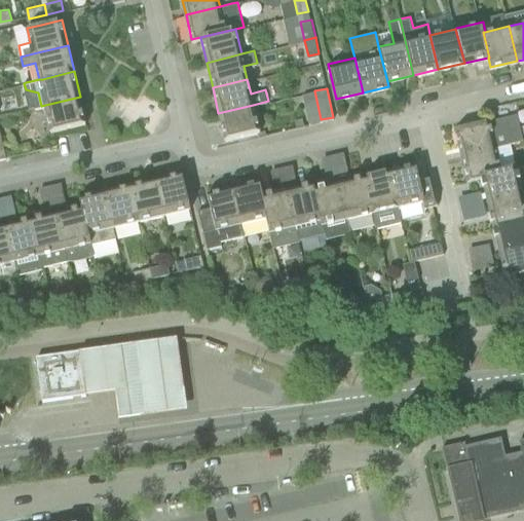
[(321,119),(314,90),(302,94),(308,122),(321,119)]
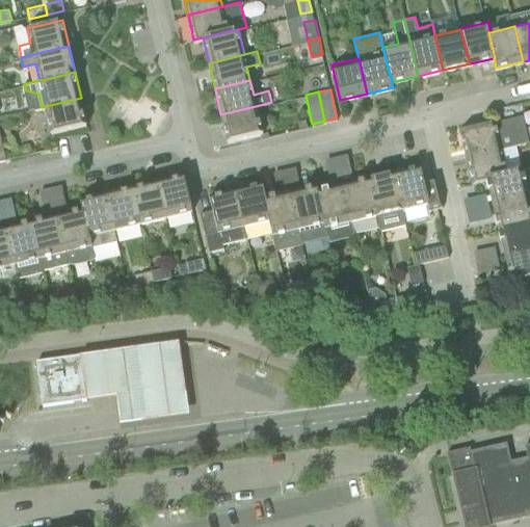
[(81,98),(46,106),(52,132),(87,124),(81,98)]
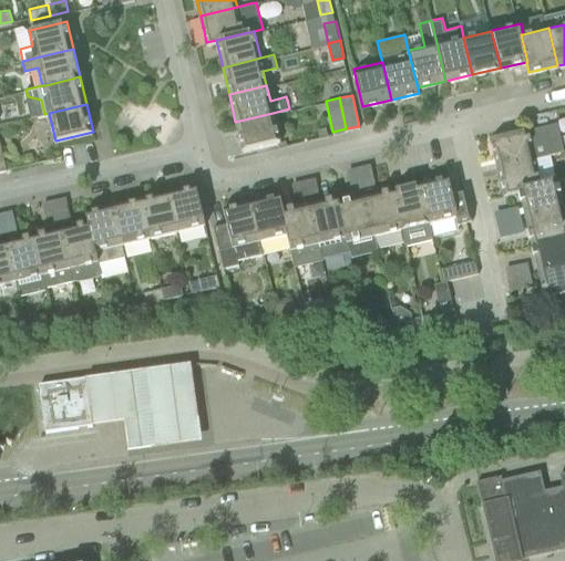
[(273,113),(235,122),(243,149),(280,141),(273,113)]
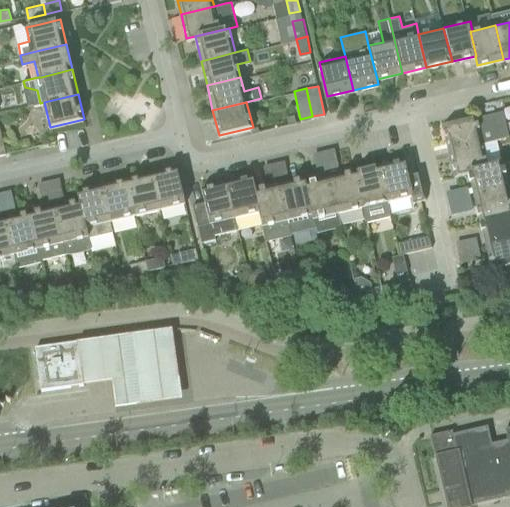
[(476,116),(443,124),(449,149),(497,138),(507,135),(505,126),(500,124),(499,116),(498,111),(476,116)]
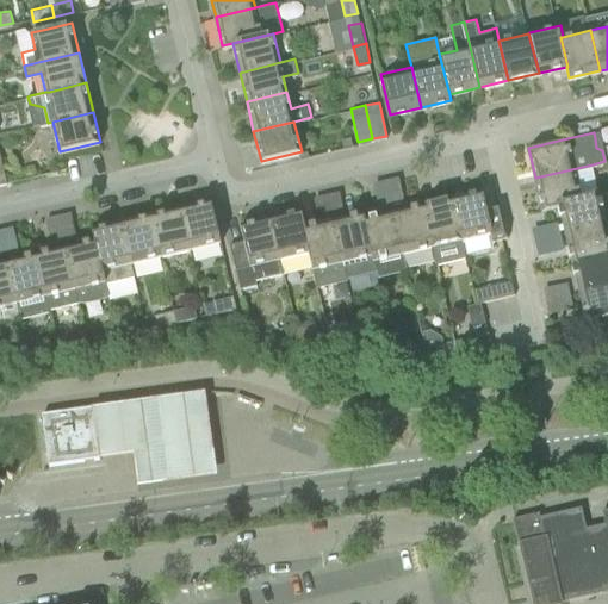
[(593,164),(535,178),(543,207),(560,204),(600,194),(599,193),(597,187),(593,166),(593,164)]
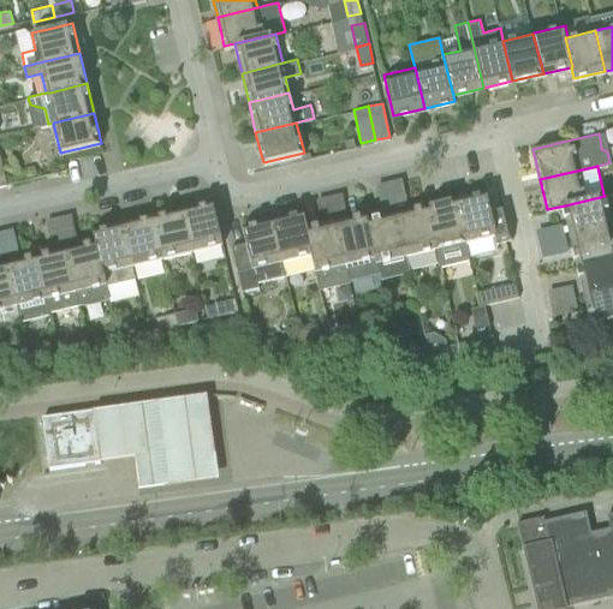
[(487,192),(457,199),(465,237),(466,240),(469,255),(498,248),(497,240),(506,239),(512,237),(513,237),(505,203),(504,203),(491,207),(488,192),(487,192)]
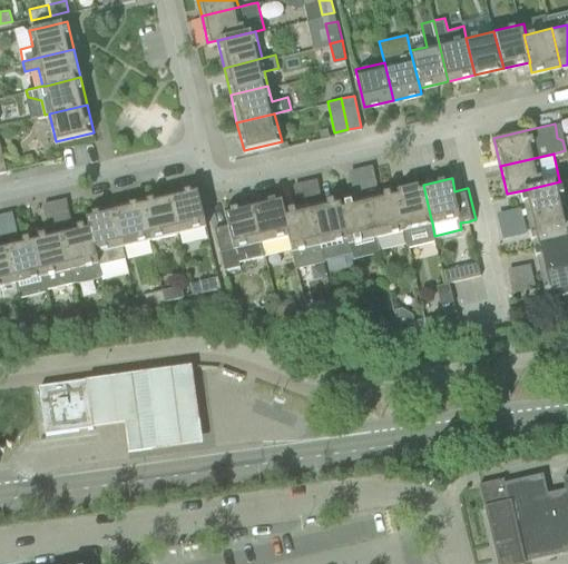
[(567,179),(524,190),(530,218),(567,209),(567,179)]
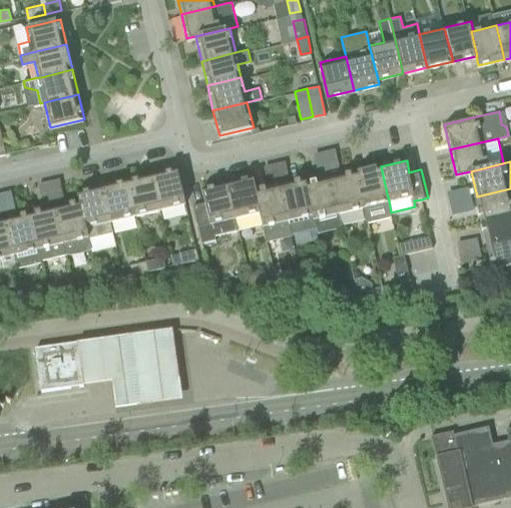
[(381,166),(356,172),(364,206),(367,220),(392,214),(391,212),(389,200),(388,197),(381,166)]
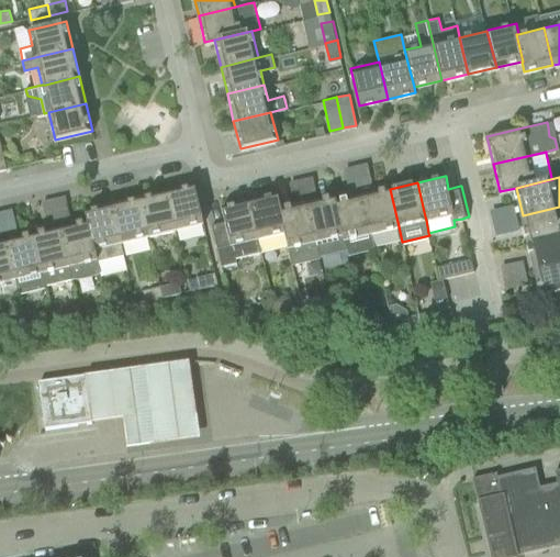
[(194,186),(167,192),(176,229),(203,222),(194,186)]
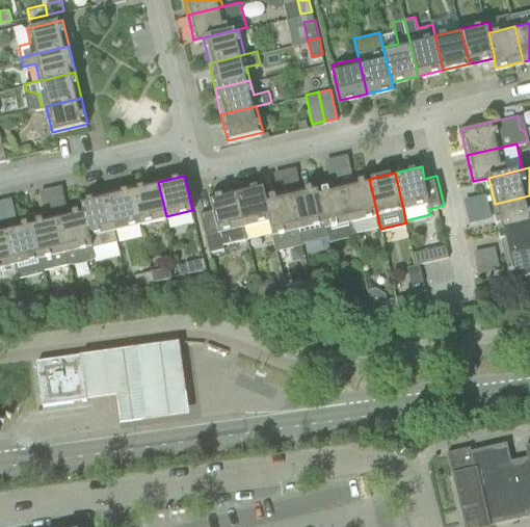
[(369,179),(343,185),(351,220),(377,214),(369,179)]
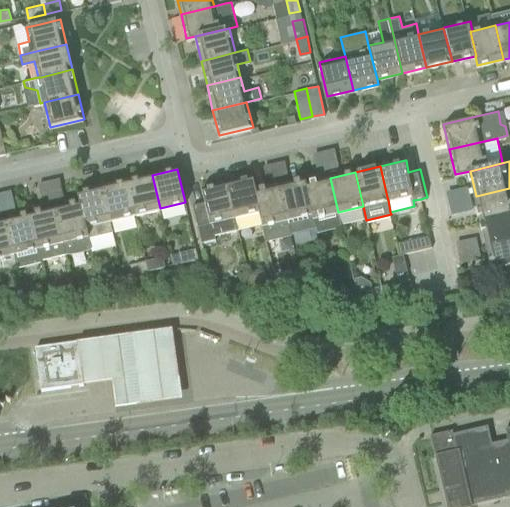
[(152,175),(127,180),(135,214),(160,208),(152,175)]
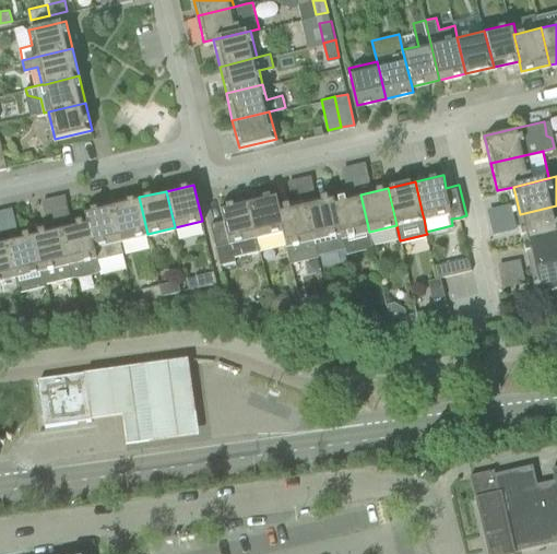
[(275,193),(248,200),(256,234),(257,237),(275,233),(282,231),(284,231),(285,231),(280,208),(281,208),(277,192),(275,193)]
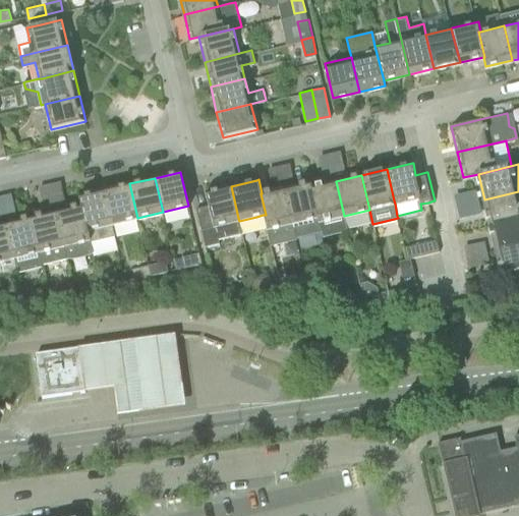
[(309,182),(284,188),(293,223),(295,235),(322,229),(320,221),(311,186),(310,181),(309,182)]
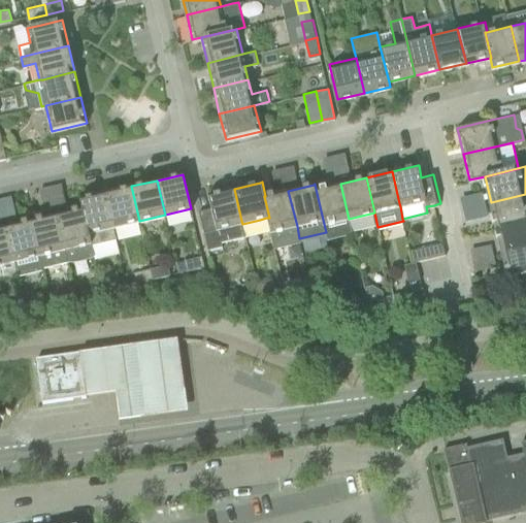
[(321,188),(316,189),(324,224),(349,219),(340,184),(321,188)]
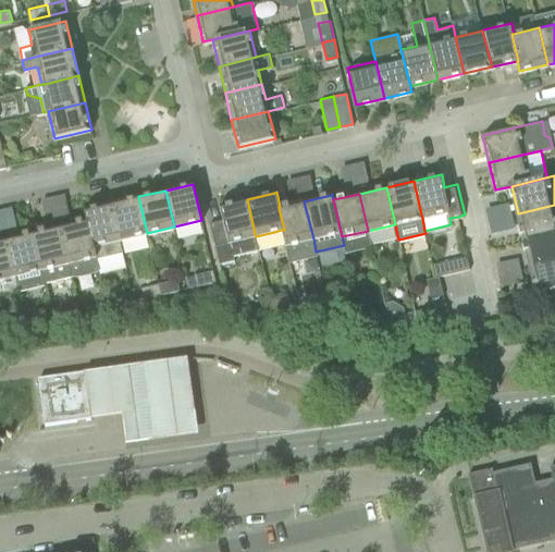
[(138,196),(112,203),(121,240),(147,233),(138,196)]
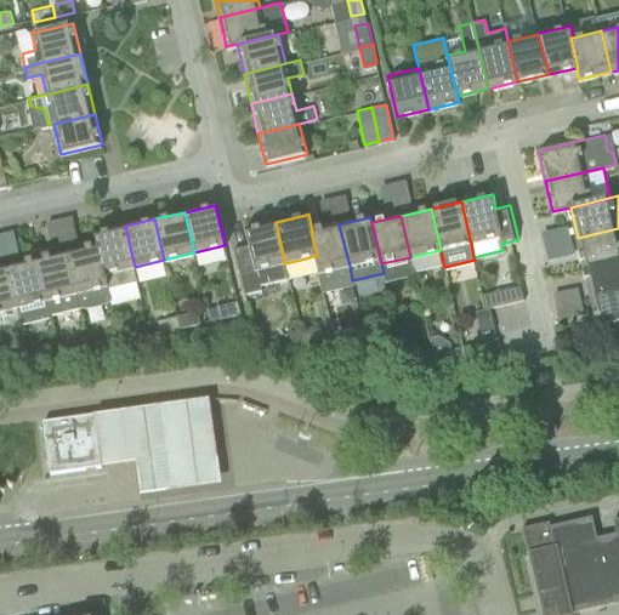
[(248,244),(234,246),(245,292),(261,289),(262,288),(261,283),(288,277),(285,263),(284,260),(276,222),(245,229),(249,244),(248,244)]
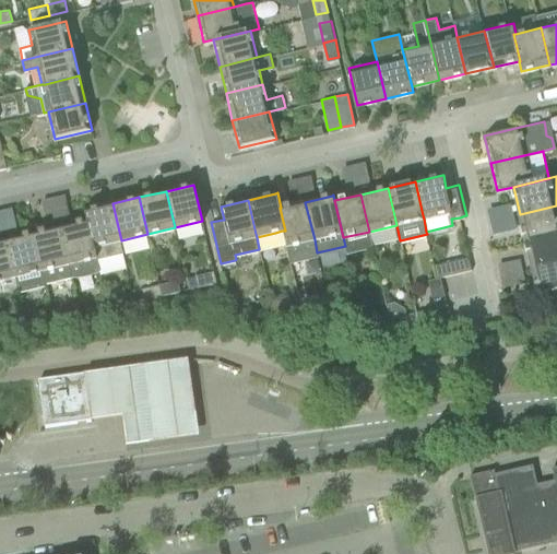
[(281,208),(280,208),(285,231),(284,231),(287,246),(291,260),(318,254),(317,252),(315,239),(305,202),(287,205),(281,208)]
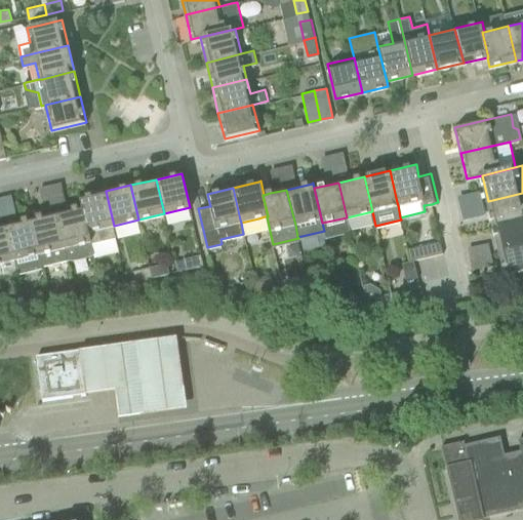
[(106,191),(81,197),(83,206),(90,242),(116,237),(114,226),(106,191)]
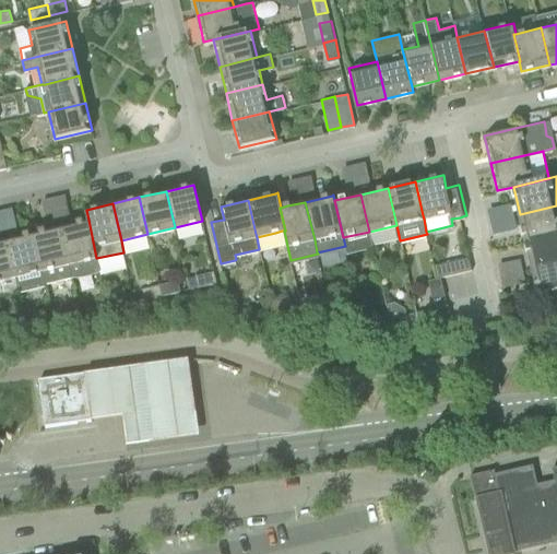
[(509,204),(487,209),(490,228),(513,224),(509,204)]
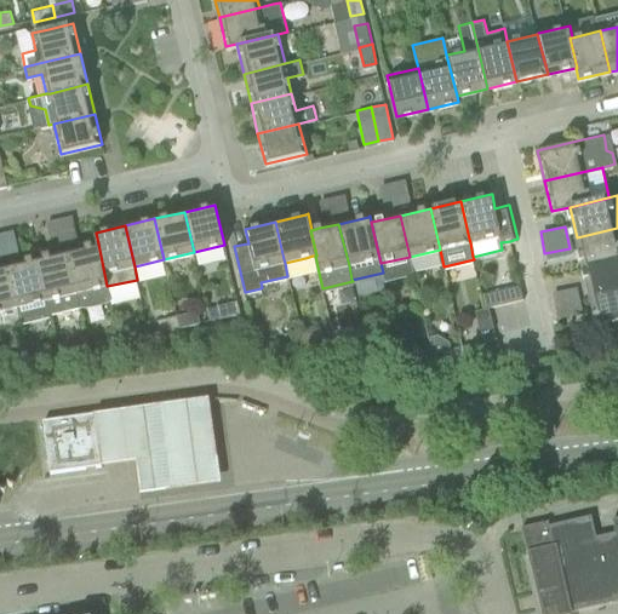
[(617,228),(577,237),(583,267),(617,258),(617,228)]
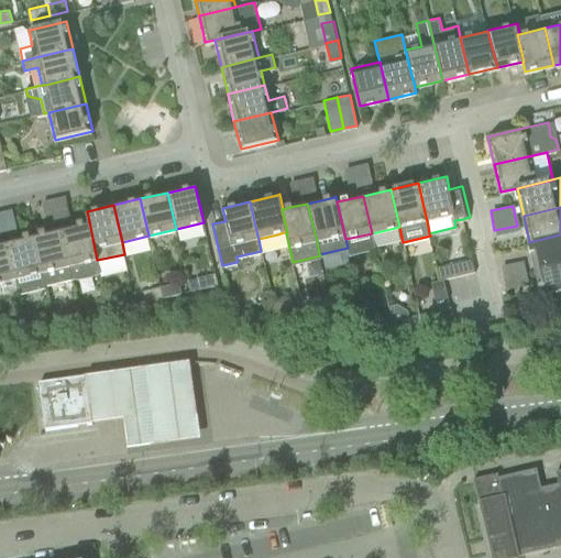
[(89,221),(61,228),(70,265),(73,277),(91,273),(90,269),(99,269),(97,260),(89,221)]
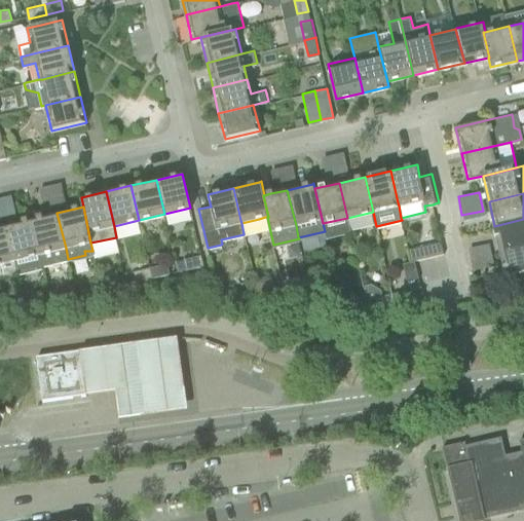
[(57,213),(32,219),(40,254),(43,265),(68,259),(66,248),(57,213)]
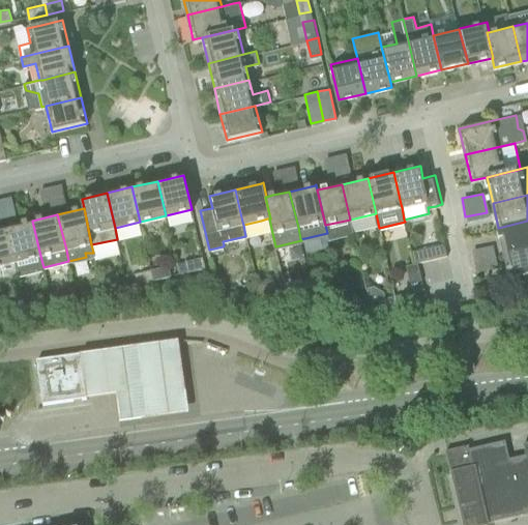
[(32,221),(6,227),(15,262),(17,261),(20,274),(44,268),(44,267),(40,256),(32,221)]
